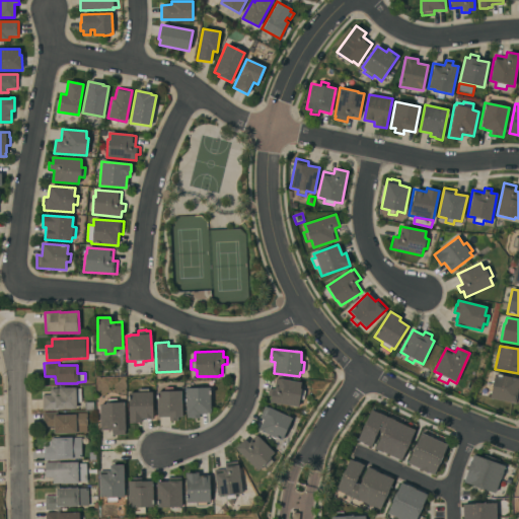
[(518,379),(517,391),(518,391),(518,399),(518,404),(490,398),(495,374),(518,379)]
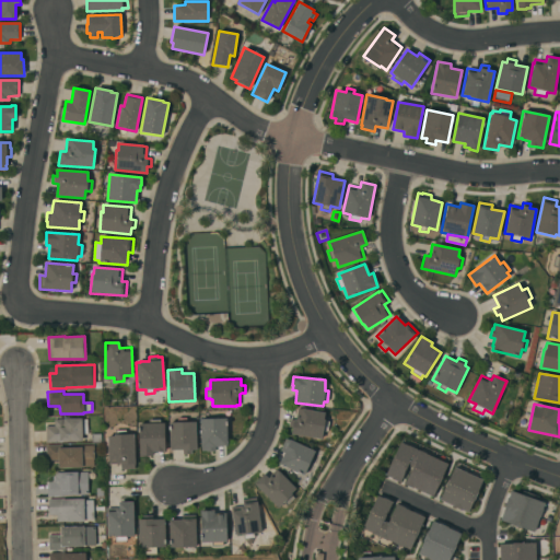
[(291,434),(292,428),(288,427),(289,419),(295,420),(298,408),(325,413),(324,420),(329,421),(327,432),(323,431),(322,440),(291,434)]
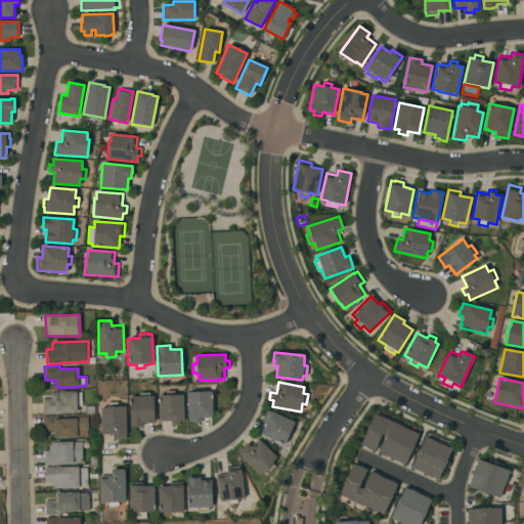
[(81,406),(77,406),(77,413),(43,413),(42,398),(50,398),(50,392),(59,392),(59,391),(66,391),(66,392),(76,391),(76,392),(81,392),(81,406)]
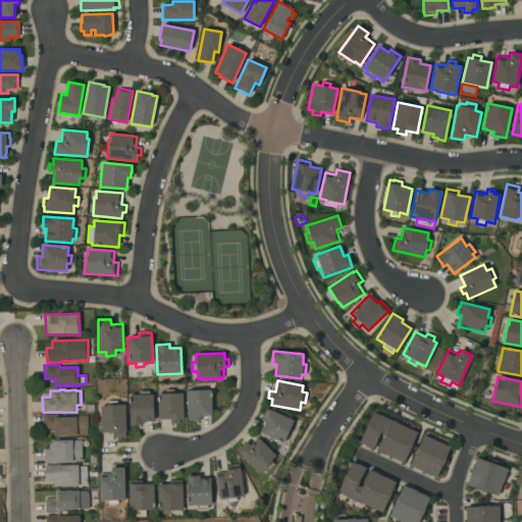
[(183,420),(178,420),(178,423),(169,423),(169,419),(158,419),(157,394),(165,394),(165,389),(173,389),(173,394),(181,394),(183,420)]
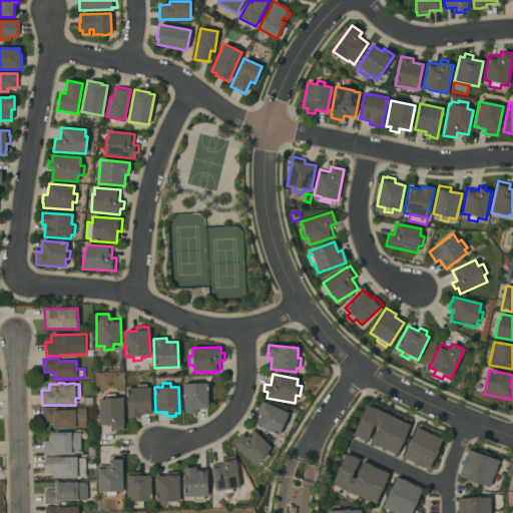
[(207,408),(204,409),(196,409),(196,414),(188,414),(188,413),(184,413),(183,384),(207,383),(207,408)]
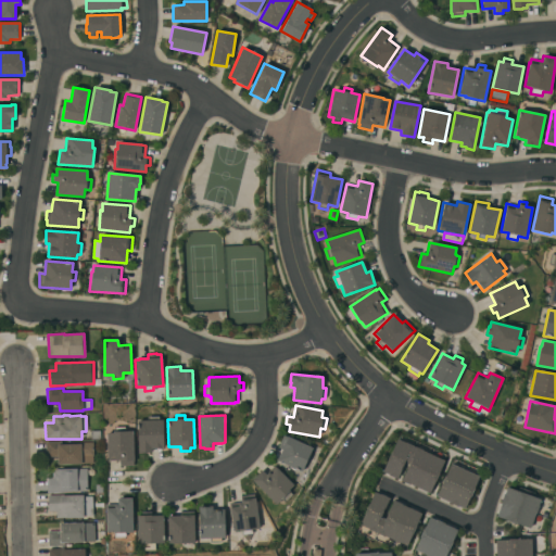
[(163,449),(151,449),(151,452),(147,453),(142,453),(142,454),(138,454),(137,421),(148,420),(148,417),(159,416),(159,420),(163,420),(163,449)]
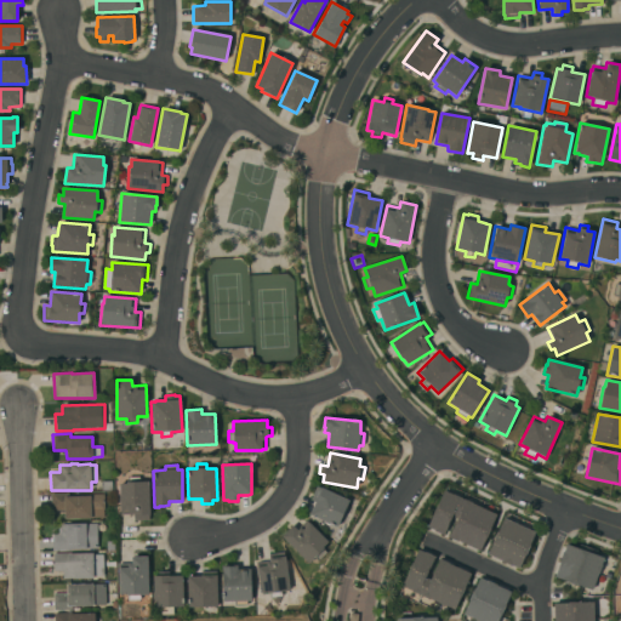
[(148,520),(134,520),(134,517),(134,514),(120,514),(120,511),(119,511),(119,484),(126,484),(126,482),(127,482),(127,477),(140,477),(140,482),(148,482),(148,520)]
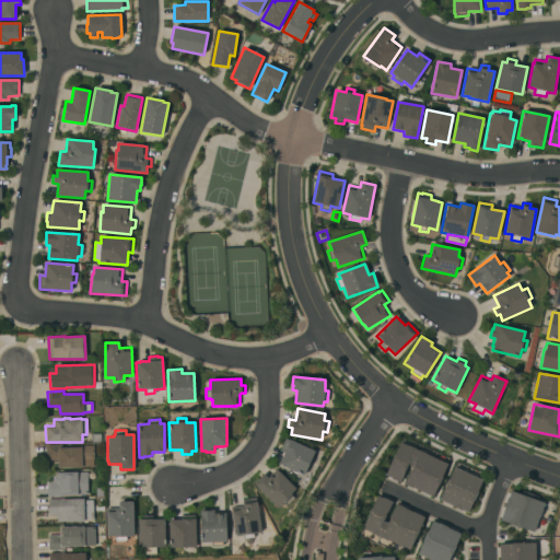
[(314,451),(303,476),(278,465),(283,453),(282,453),(283,452),(280,451),(286,439),(314,451)]
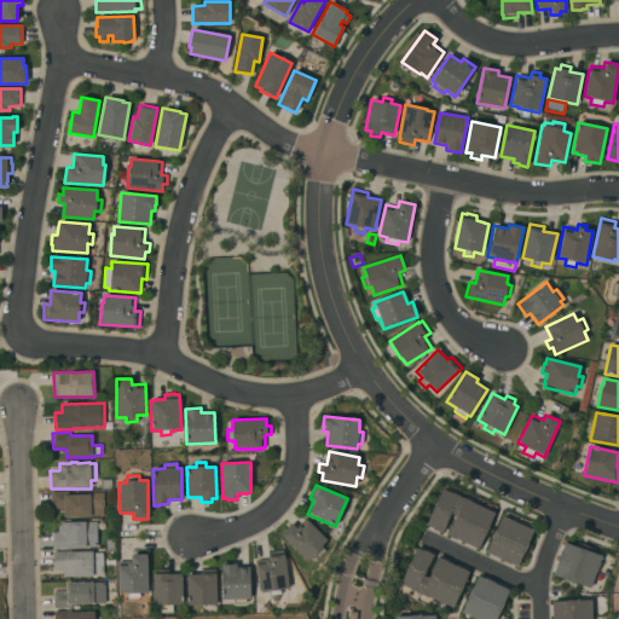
[(495,513),(478,549),(456,539),(456,541),(446,536),(456,515),(451,514),(441,533),(432,528),(433,528),(426,525),(443,489),(495,513)]
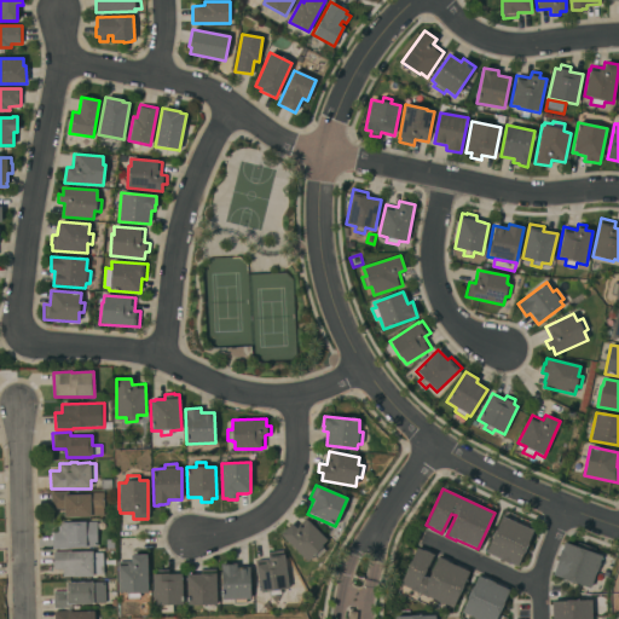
[(103,492),(104,508),(103,508),(103,515),(91,515),(91,516),(64,518),(64,509),(51,509),(50,492),(68,491),(68,495),(88,495),(88,492),(103,492)]
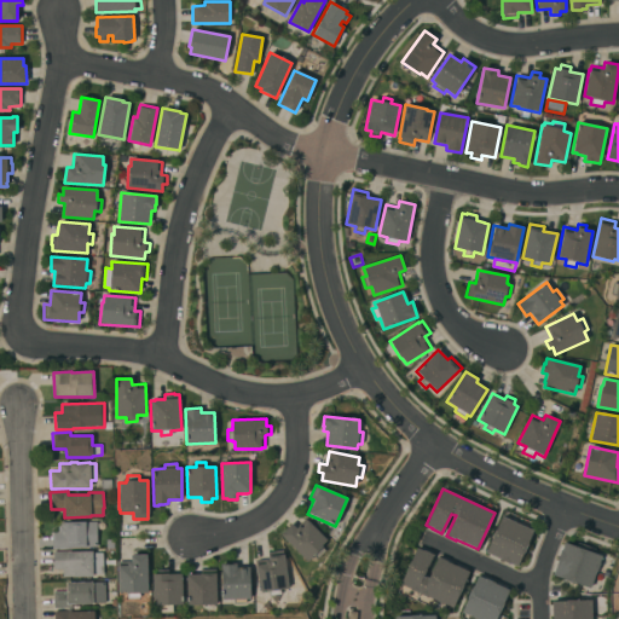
[(533,531),(516,567),(510,563),(509,565),(499,560),(499,559),(486,553),(502,516),(533,531)]
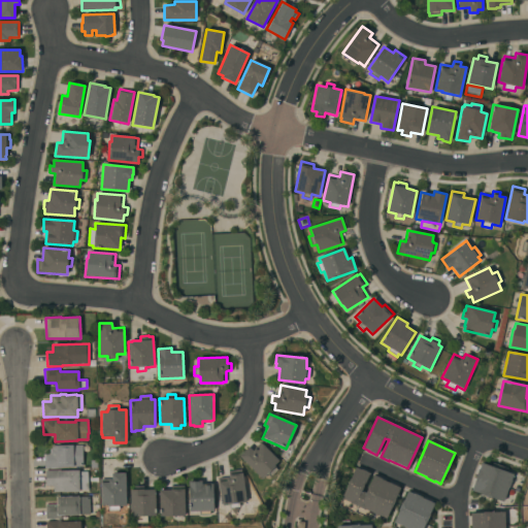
[(239,456),(249,447),(252,450),(260,442),(278,461),(273,466),(277,469),(270,476),(267,473),(262,480),(239,456)]
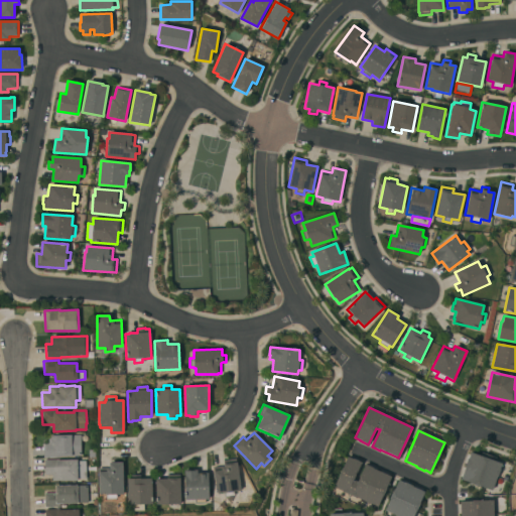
[(43,443),(48,443),(48,438),(50,438),(50,435),(80,435),(81,456),(72,456),(72,457),(58,457),(58,458),(43,458),(43,443)]
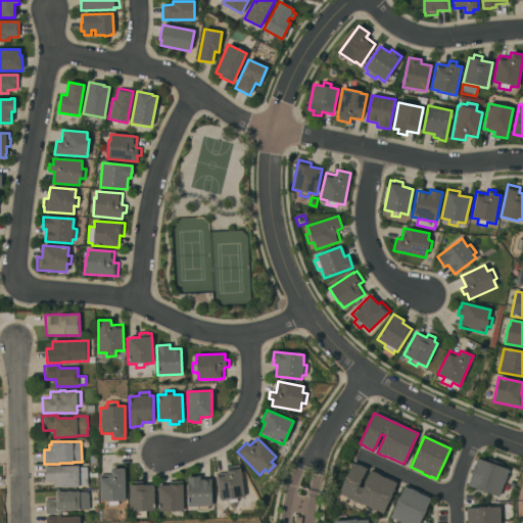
[(471,473),(474,464),(474,465),(476,459),(486,462),(487,459),(503,464),(502,467),(508,470),(506,476),(507,476),(504,483),(498,497),(467,485),(471,473)]
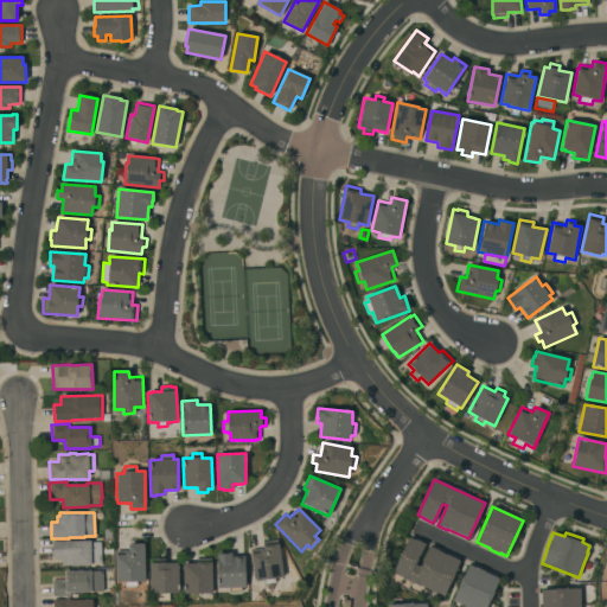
[(420,585),(420,586),(411,582),(411,581),(410,580),(409,581),(402,577),(402,576),(393,573),(408,537),(415,541),(415,540),(425,544),(416,564),(420,566),(429,547),(439,550),(439,551),(460,561),(443,596),(420,585)]
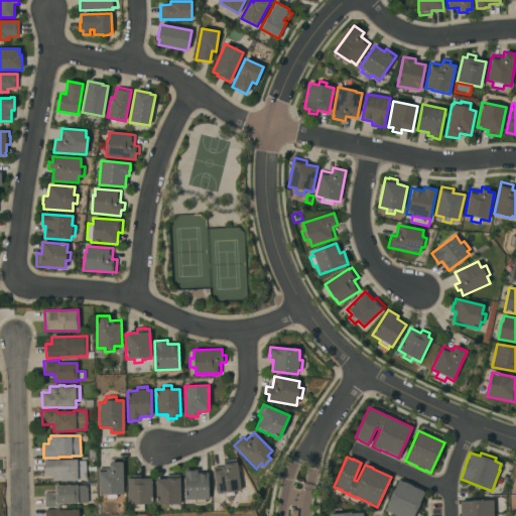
[(240,491),(233,492),(234,496),(224,497),(224,493),(223,494),(223,492),(216,493),(213,471),(214,471),(213,467),(224,466),(223,464),(224,464),(223,461),(235,459),(240,491)]
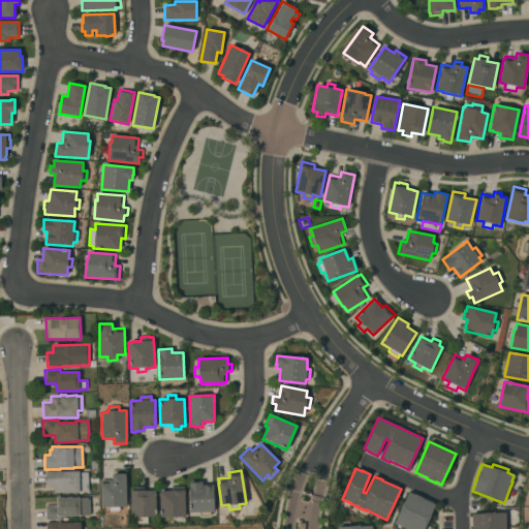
[(88,491),(80,491),(80,492),(63,493),(53,493),(53,487),(45,487),(44,471),(60,471),(60,472),(79,471),(79,472),(87,472),(88,491)]
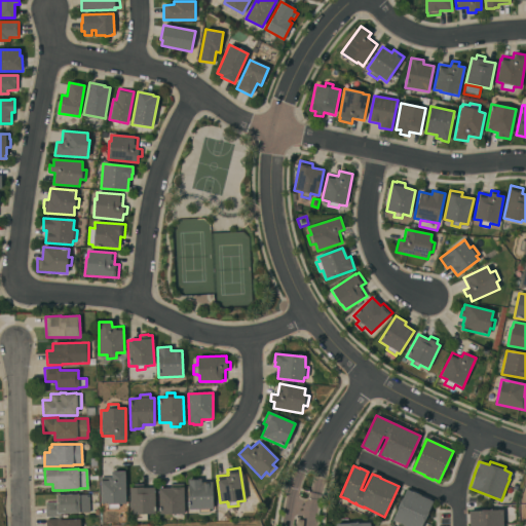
[(125,503),(118,504),(118,509),(108,509),(108,504),(106,504),(106,503),(101,503),(100,481),(101,481),(101,477),(111,477),(111,472),(124,472),(125,503)]
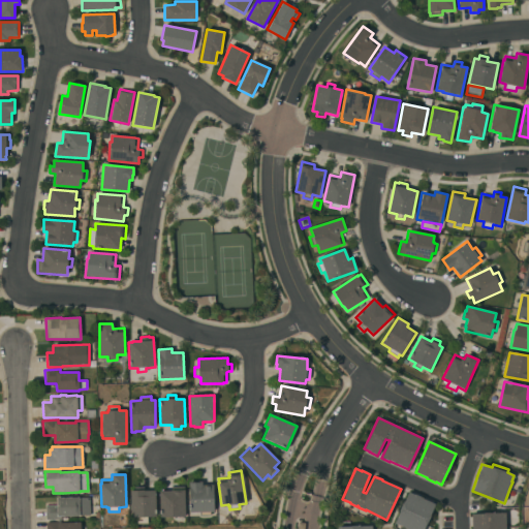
[(214,511),(210,511),(210,516),(199,516),(199,512),(189,512),(188,481),(201,481),(201,486),(213,485),(214,511)]
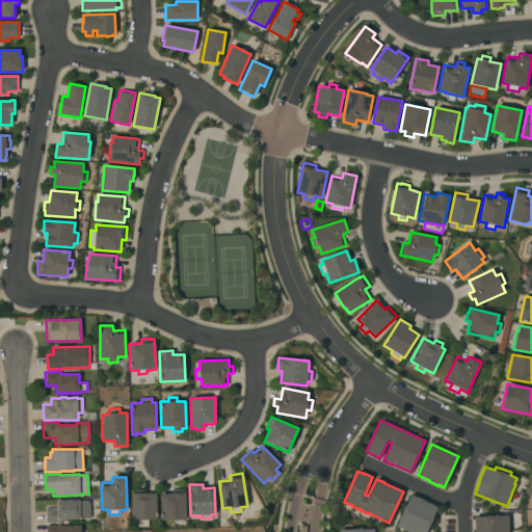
[(131,494),(135,494),(135,489),(144,489),(144,494),(156,494),(157,520),(132,521),(131,494)]
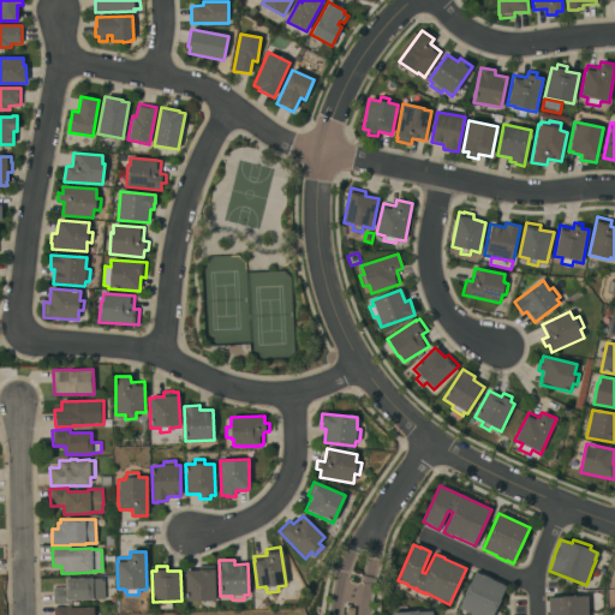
[(185,572),(198,571),(198,569),(199,569),(199,566),(214,566),(215,601),(186,602),(185,572)]
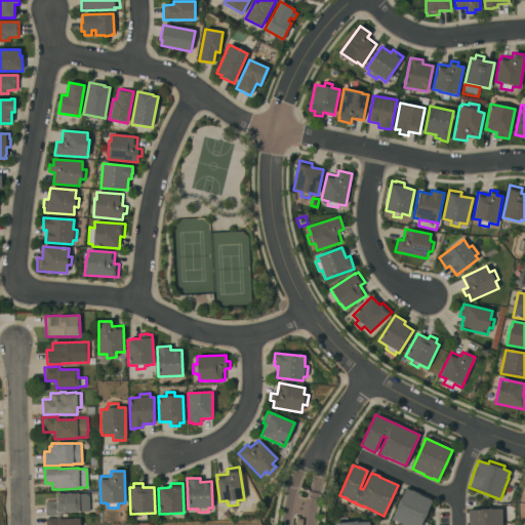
[(404,524),(392,519),(405,488),(432,500),(419,524),(404,524)]
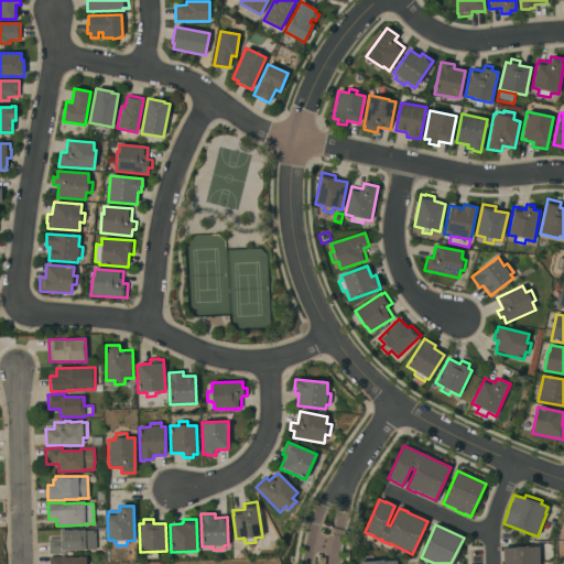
[(49,554),(49,539),(61,539),(60,531),(84,530),(84,531),(94,530),(95,549),(85,550),(65,551),(65,554),(49,554)]
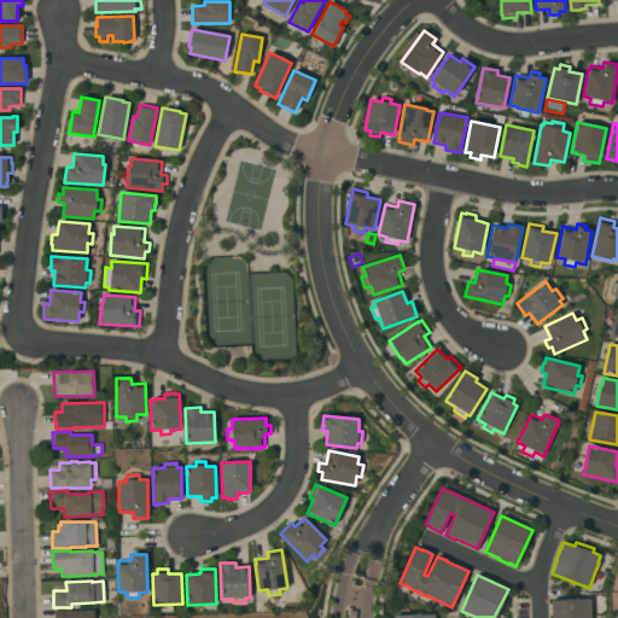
[(590,617),(551,617),(551,600),(581,600),(581,599),(590,599),(590,617)]
